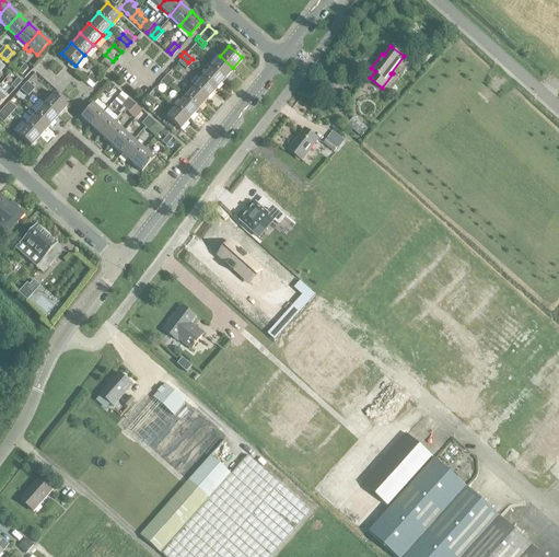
[(113,61),(105,55),(101,58),(109,66),(113,61)]
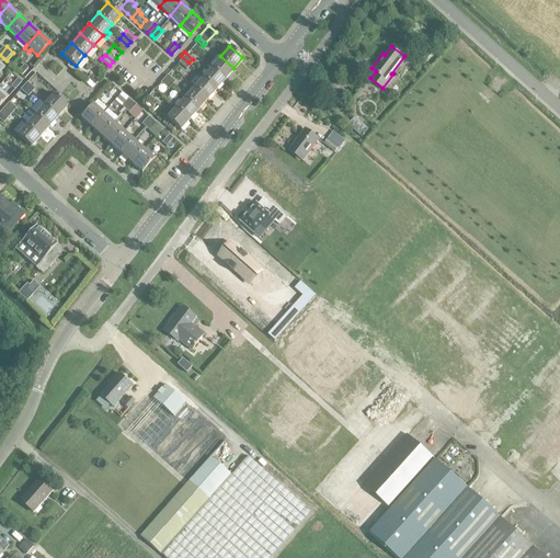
[(189,63),(181,56),(178,59),(185,67),(189,63)]
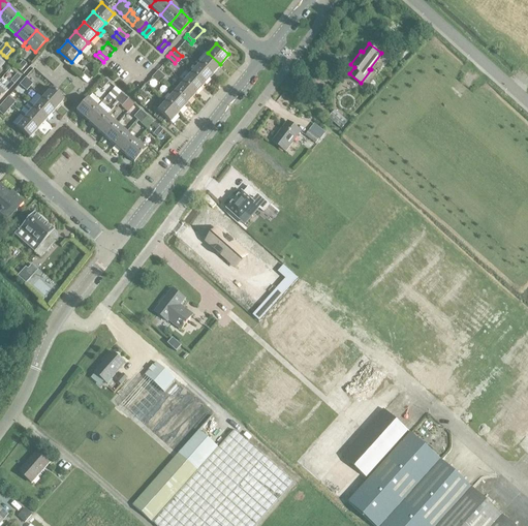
[(208,53),(198,62),(211,73),(220,64),(208,53)]
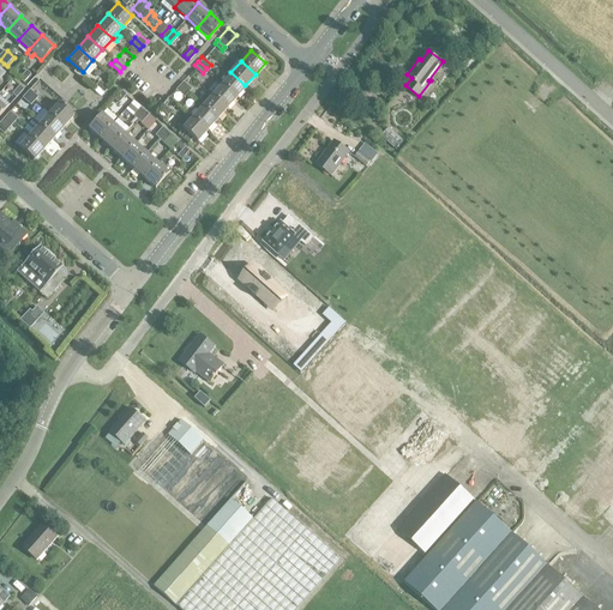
[(25,67),(18,76),(23,80),(30,71),(25,67)]
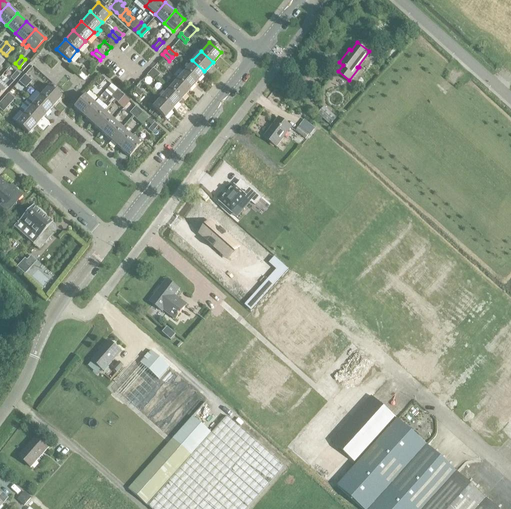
[(192,60),(184,70),(196,80),(204,71),(192,60)]
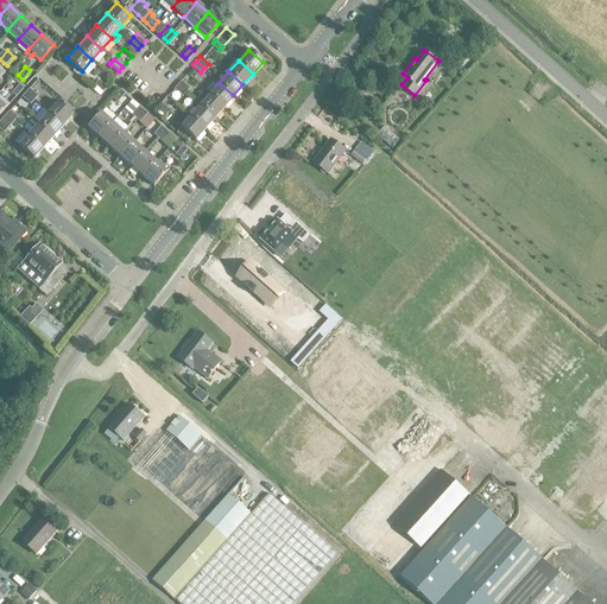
[(94,82),(102,89),(106,84),(97,77),(94,82)]
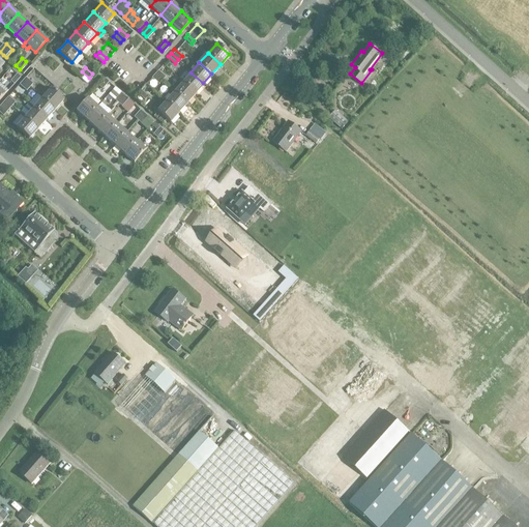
[(165,75),(157,68),(154,71),(162,79),(165,75)]
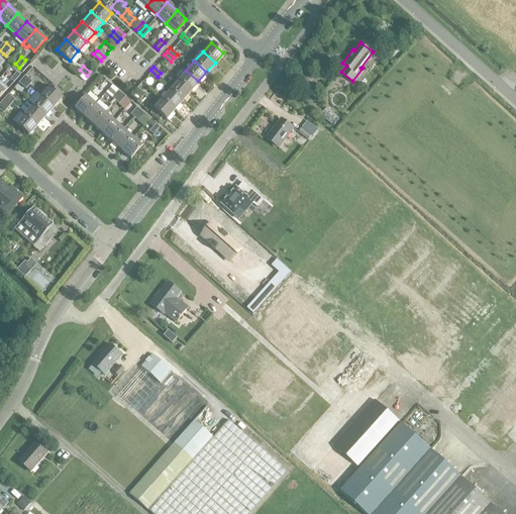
[(19,73),(15,69),(9,77),(13,80),(19,73)]
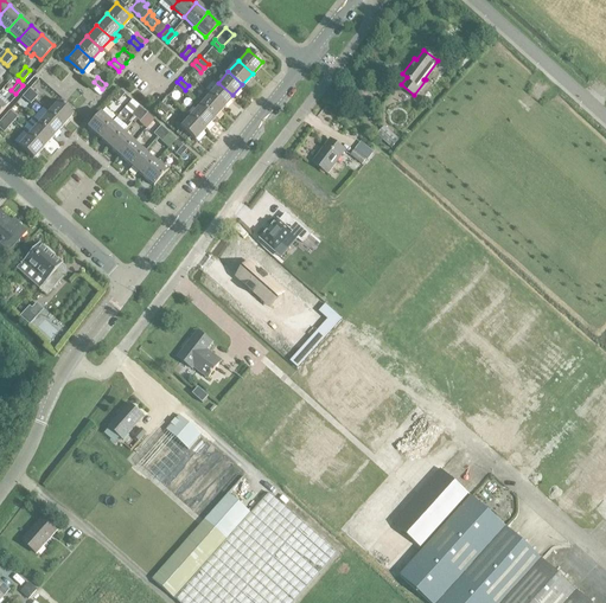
[(185,90),(177,82),(173,87),(182,94),(185,90)]
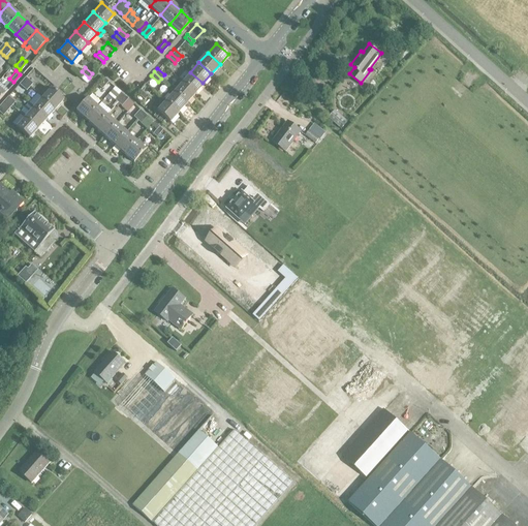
[(190,72),(182,82),(194,93),(203,83),(190,72)]
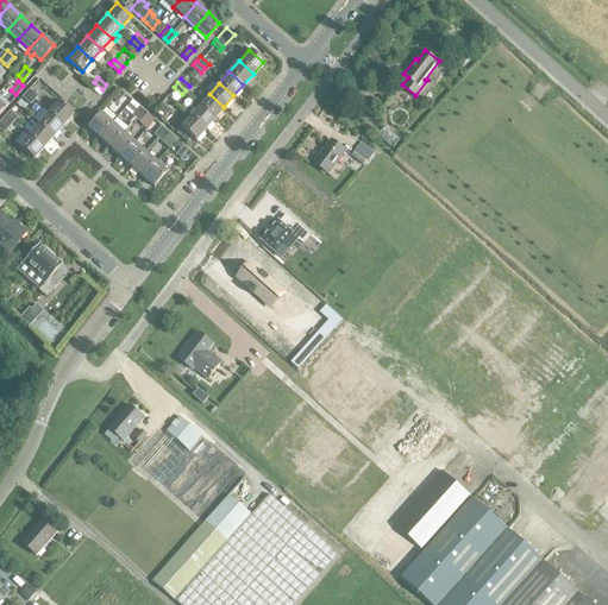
[(37,93),(29,86),(25,90),(33,98),(37,93)]
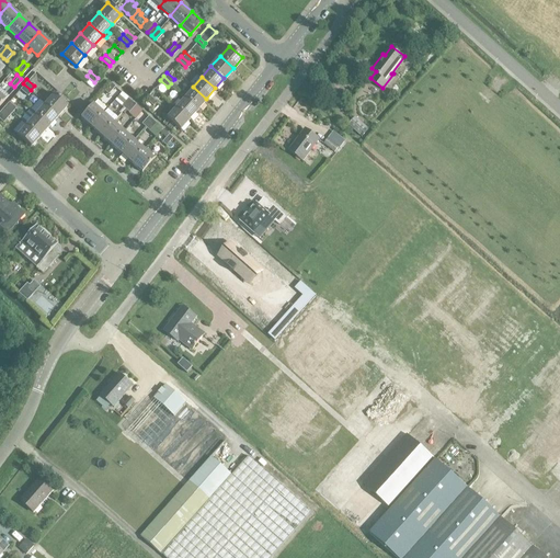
[(115,84),(111,80),(103,88),(107,92),(115,84)]
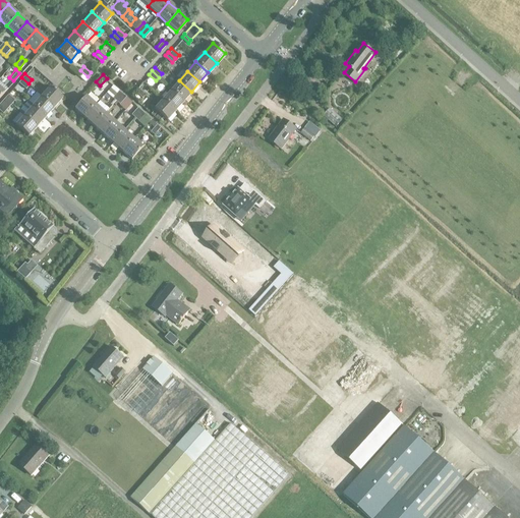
[(29,83),(21,77),(17,80),(25,88),(29,83)]
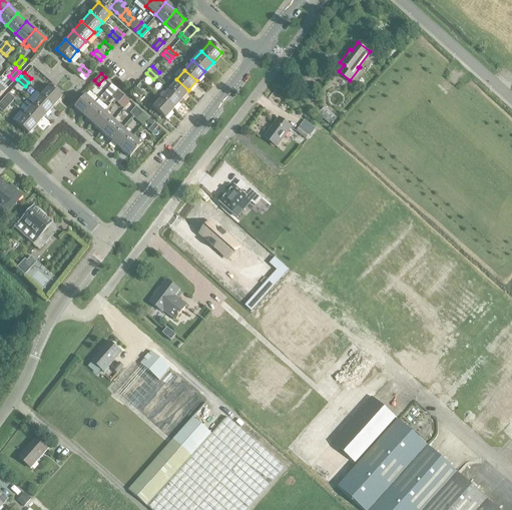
[(176,79),(168,88),(180,99),(188,90),(176,79)]
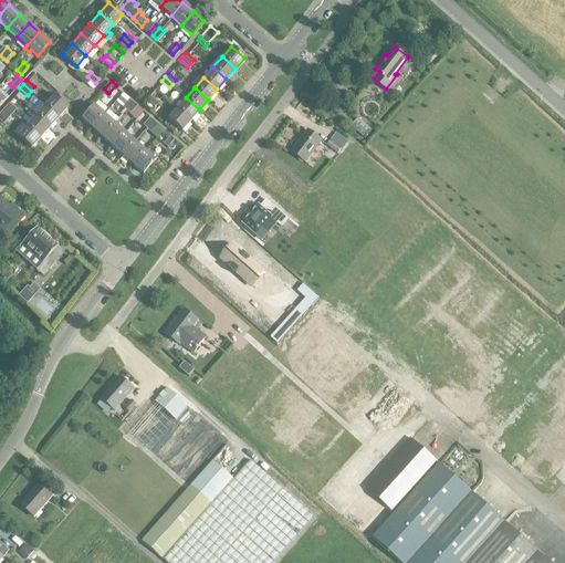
[(157,101),(149,93),(146,97),(154,104),(157,101)]
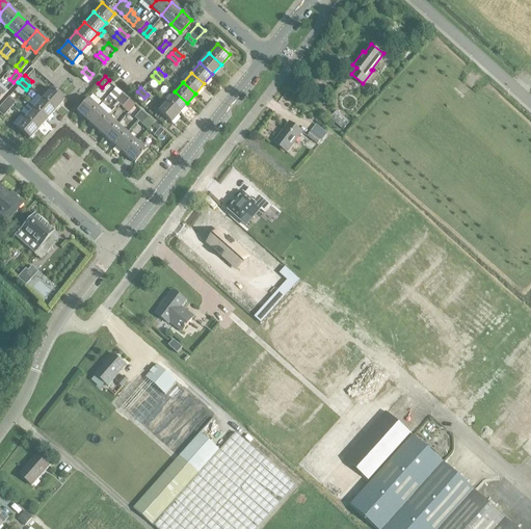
[(50,88),(42,98),(54,109),(62,100),(50,88)]
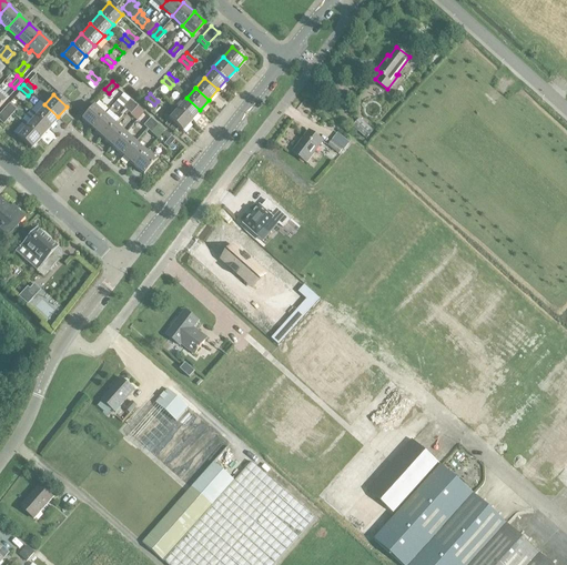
[(133,100),(129,97),(122,104),(125,108),(133,100)]
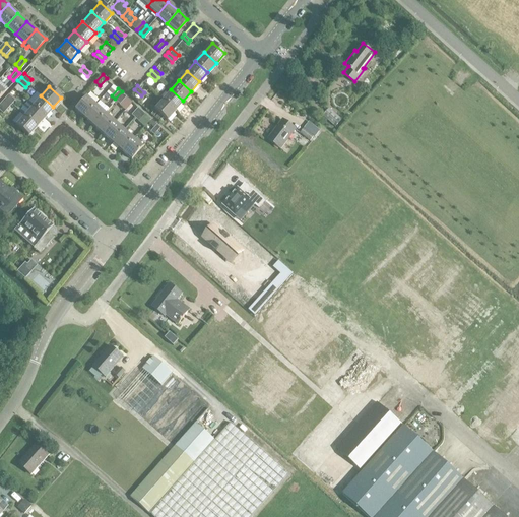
[(171,89),(161,99),(174,110),(183,101),(171,89)]
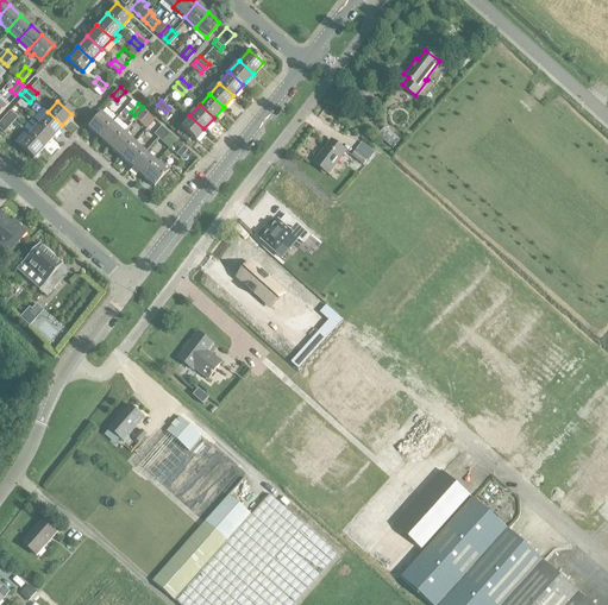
[(17,114),(8,107),(4,113),(12,120),(17,114)]
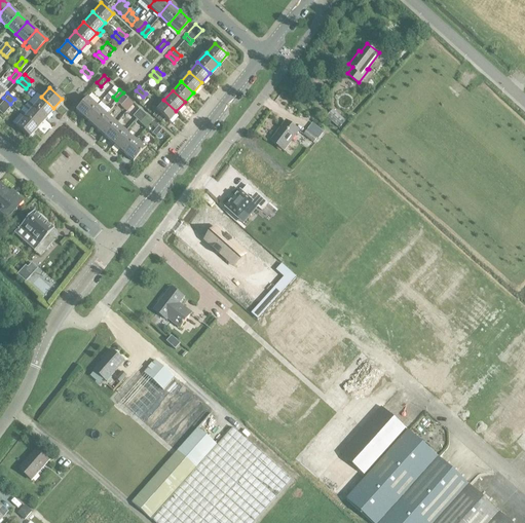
[(123,92),(116,100),(120,103),(126,96),(123,92)]
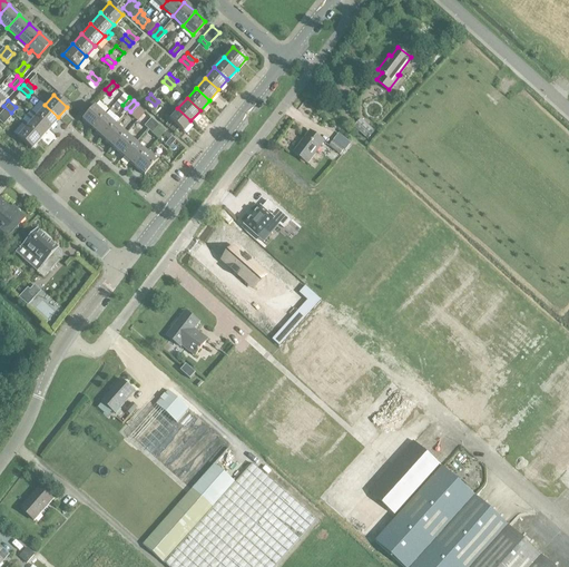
[(45,105),(35,115),(49,127),(58,117),(45,105)]
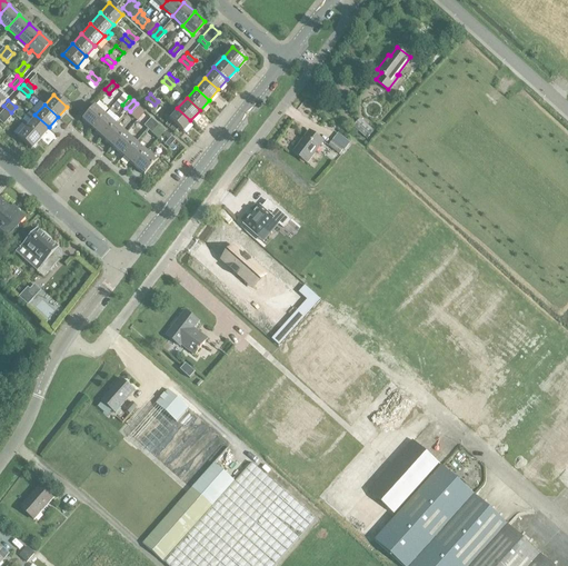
[(80,118),(91,128),(103,115),(92,105),(80,118)]
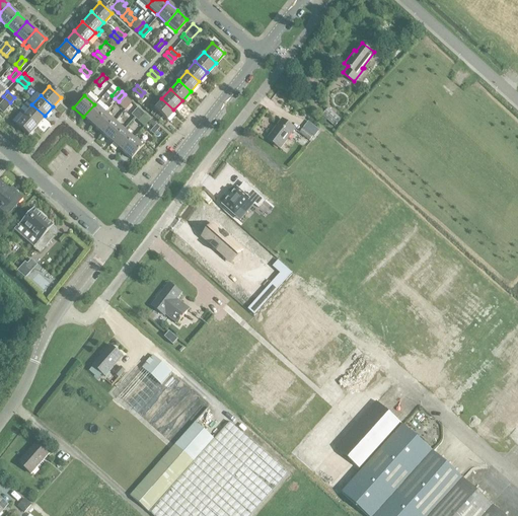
[(10,102),(3,96),(0,99),(0,108),(2,112),(10,102)]
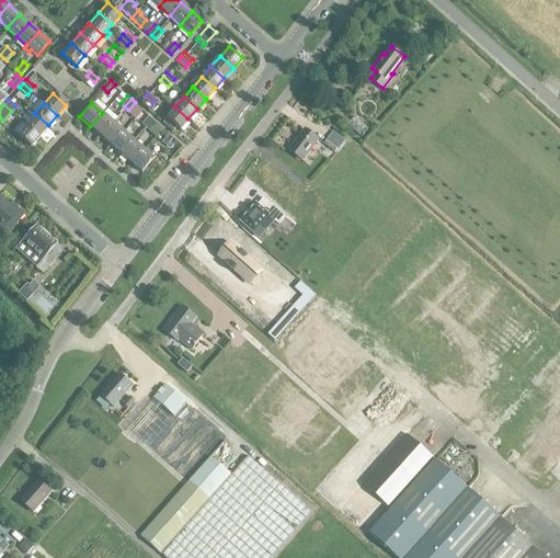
[(174,106),(167,116),(166,117),(179,128),(187,118),(174,106)]
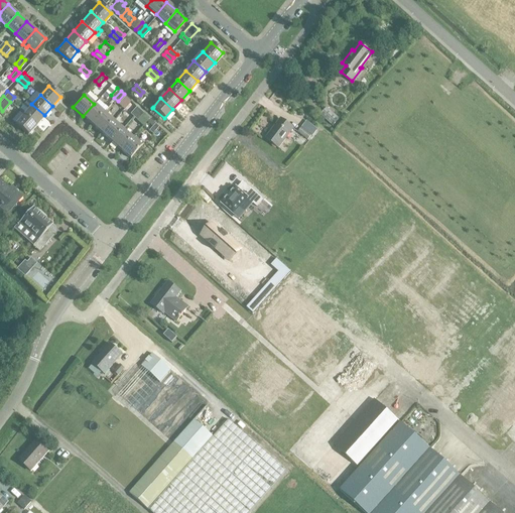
[(31,104),(23,114),(35,125),(44,115),(31,104)]
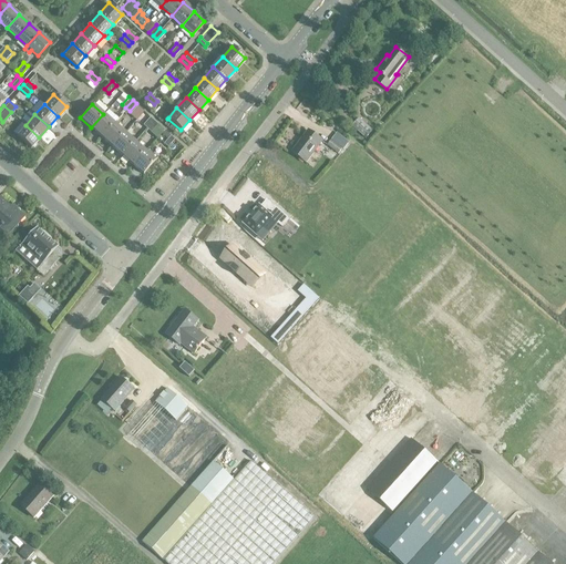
[(103,114),(91,127),(101,136),(113,123),(103,114)]
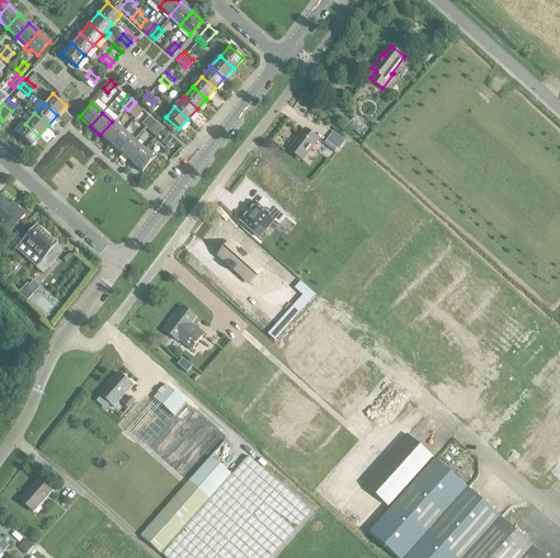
[(151,117),(148,113),(140,122),(145,125),(151,117)]
